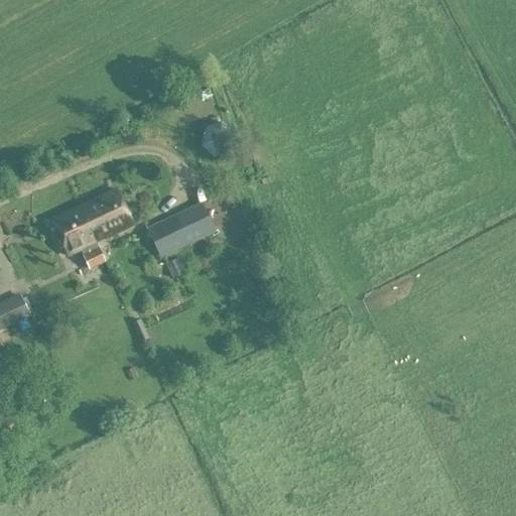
[(205,127),(201,145),(215,157),(232,151),(235,133),(222,121),(205,127)]
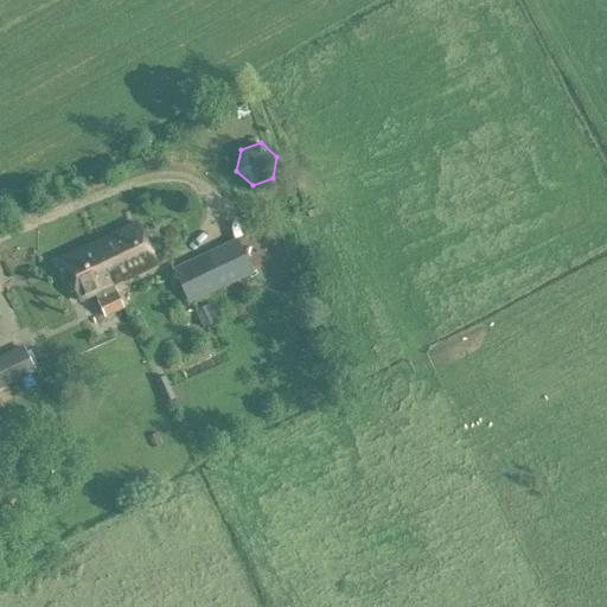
[(91,244),(122,310),(125,308),(117,292),(122,289),(125,283),(122,280),(154,266),(136,222),(91,244)]
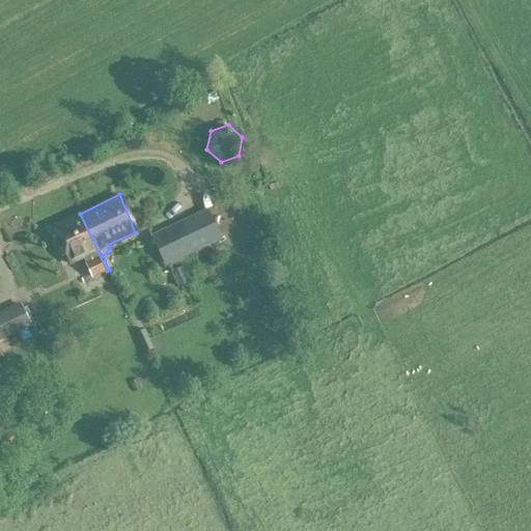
[(165,266),(227,234),(213,206),(210,208),(207,205),(149,235),(165,266)]
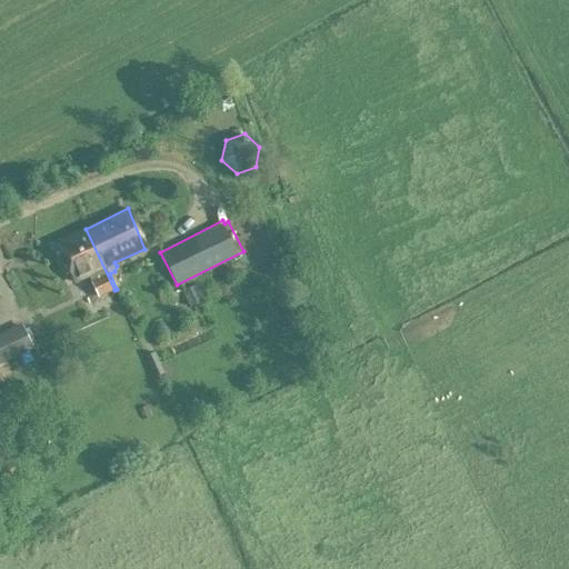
[(115,290),(86,229),(56,242),(75,282),(88,276),(98,297),(115,290)]
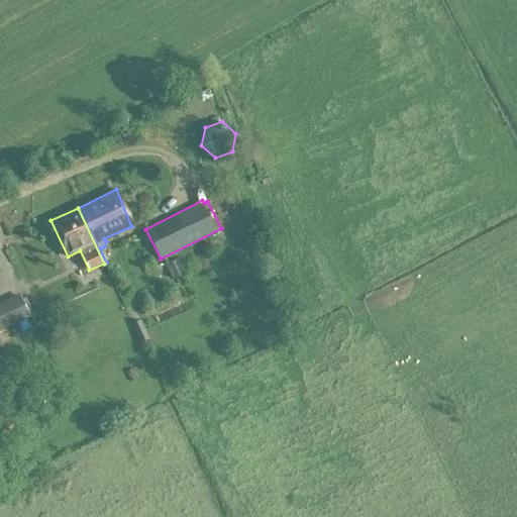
[(174,279),(187,272),(180,257),(167,264),(174,279)]
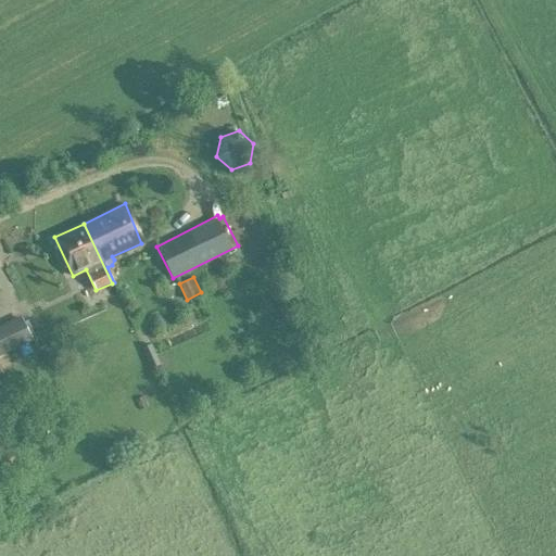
[(78,302),(76,293),(67,291),(61,298),(64,305),(73,307),(78,302)]
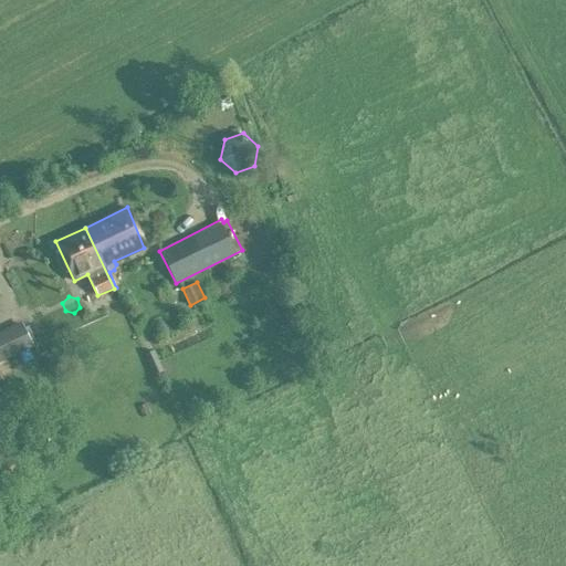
[(0,362),(34,346),(22,322),(0,332),(0,362)]
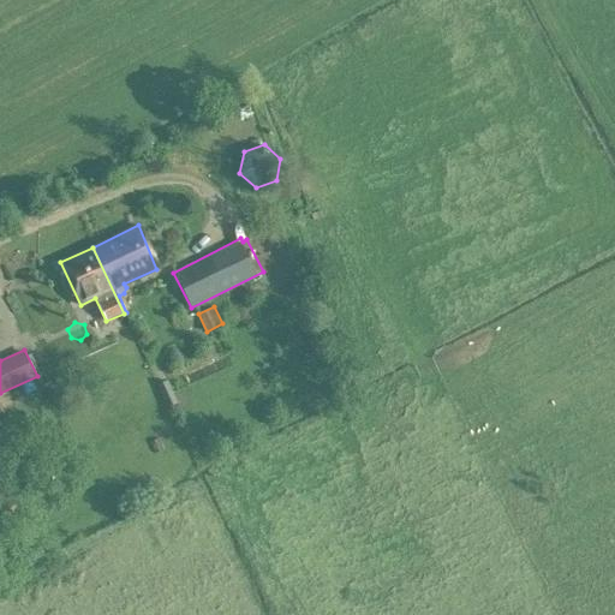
[(168,380),(157,384),(168,407),(178,402),(177,401),(184,398),(179,388),(173,392),(168,380)]
